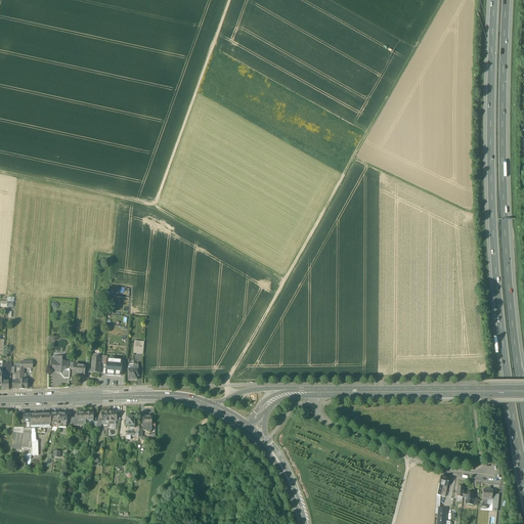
[(7,301),(1,301),(1,308),(14,308),(14,297),(7,297),(7,301)]
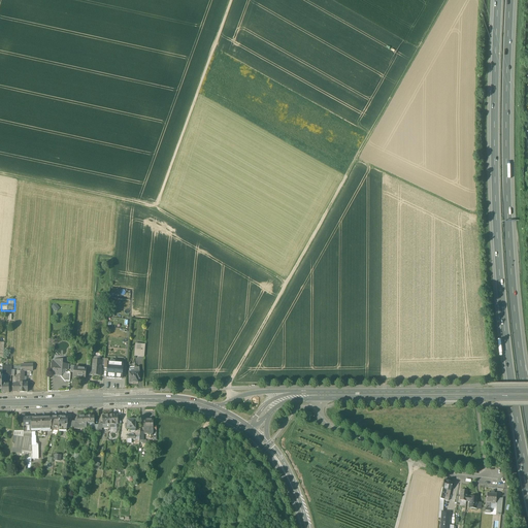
[(56,303),(52,307),(56,312),(60,308),(56,303)]
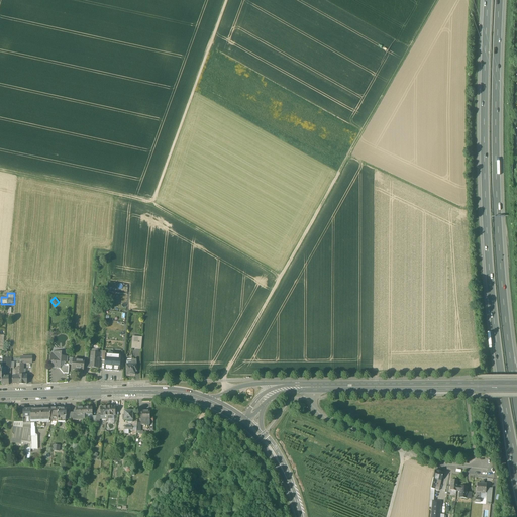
[(142,349),(142,336),(132,336),(132,348),(142,349)]
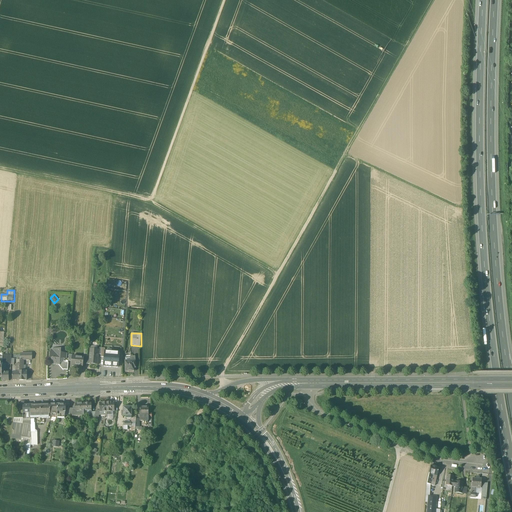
[(59,349),(54,349),(53,352),(52,352),(51,353),(51,357),(50,357),(50,359),(52,360),(51,364),(56,364),(58,363),(59,364),(60,364),(64,361),(64,359),(65,359),(66,354),(61,353),(61,351),(59,349)]
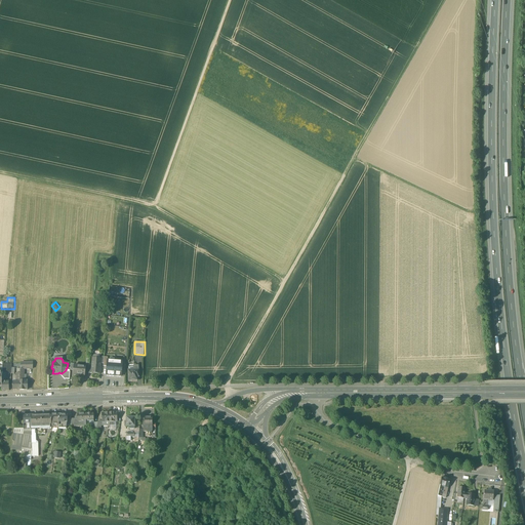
[(101,358),(92,358),(91,367),(91,371),(99,372),(101,363),(101,358)]
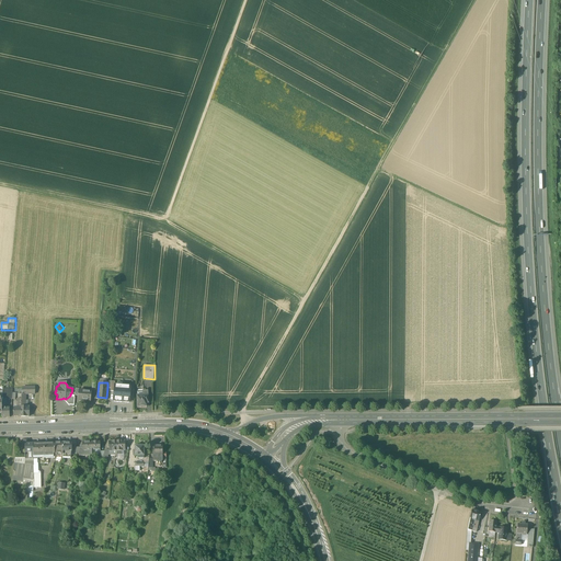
[(113,402),(129,403),(130,387),(115,386),(114,391),(113,402)]
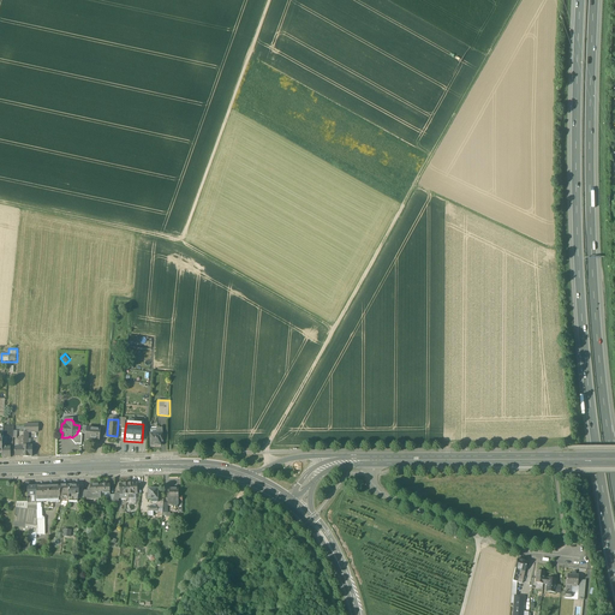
[(3,429),(3,437),(7,437),(7,431),(13,431),(13,428),(4,427),(3,429)]
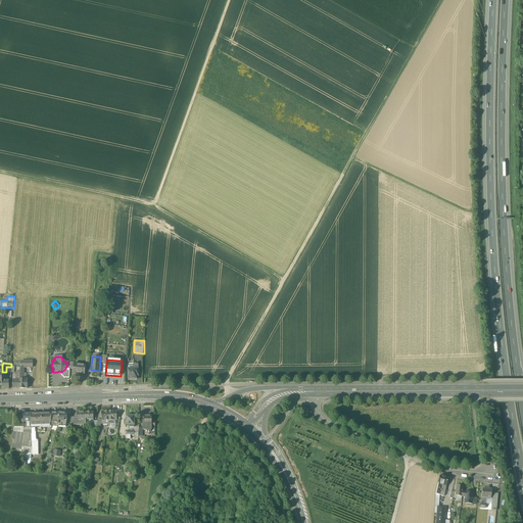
[(73,364),(73,369),(72,373),(84,374),(85,370),(85,365),(73,364)]
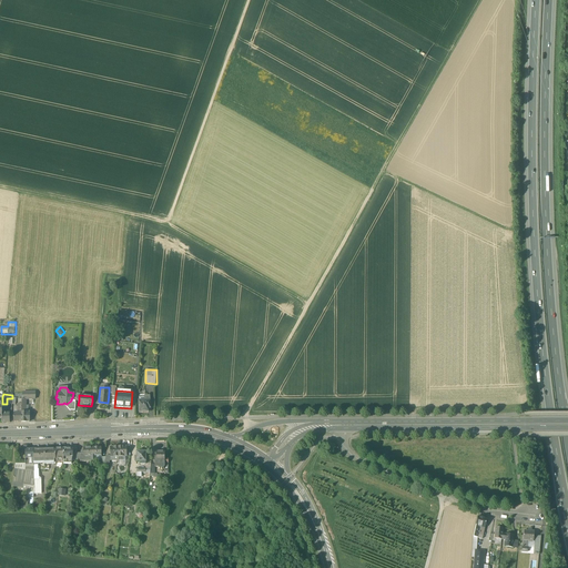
[(72,402),(71,401),(67,404),(66,404),(64,405),(70,411),(71,411),(75,411),(75,403),(72,402)]
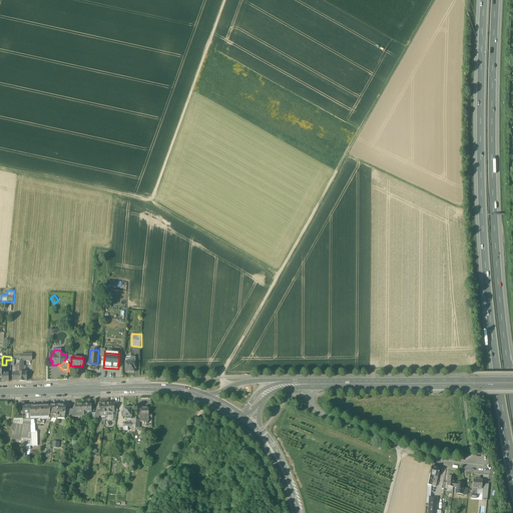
[(131,362),(125,363),(125,373),(132,373),(133,373),(134,373),(134,372),(134,371),(134,370),(135,370),(135,362),(131,362)]
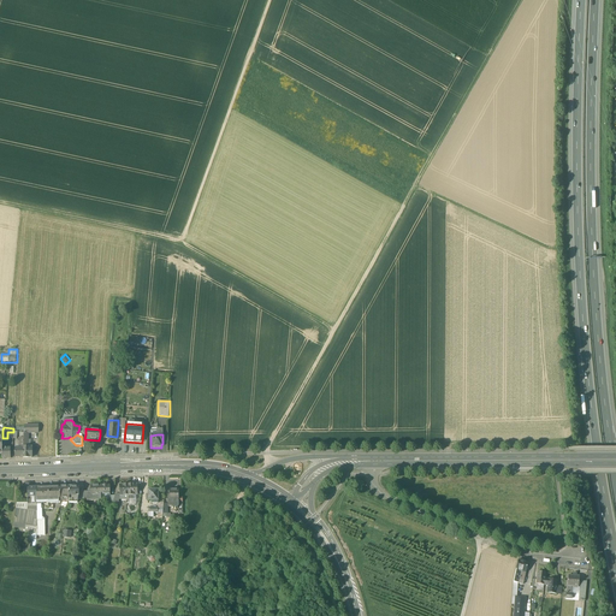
[(78,486),(69,486),(69,501),(69,502),(69,503),(77,503),(78,501),(78,497),(78,487),(78,486)]
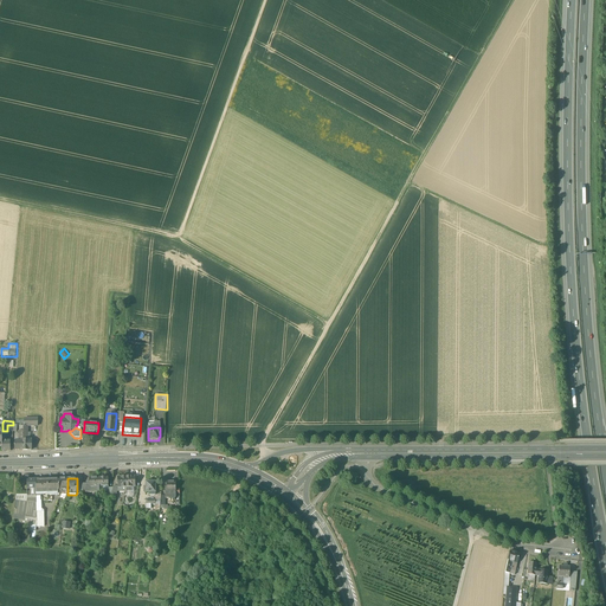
[(47,479),(36,479),(36,489),(36,494),(49,494),(47,479)]
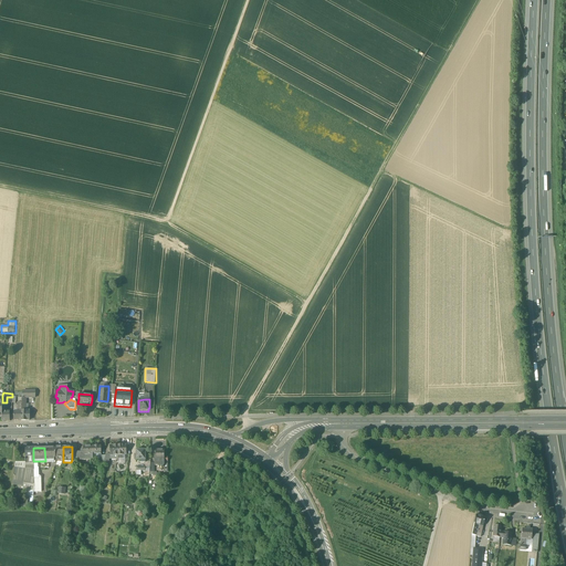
[(55,448),(44,448),(45,461),(55,461),(55,448)]
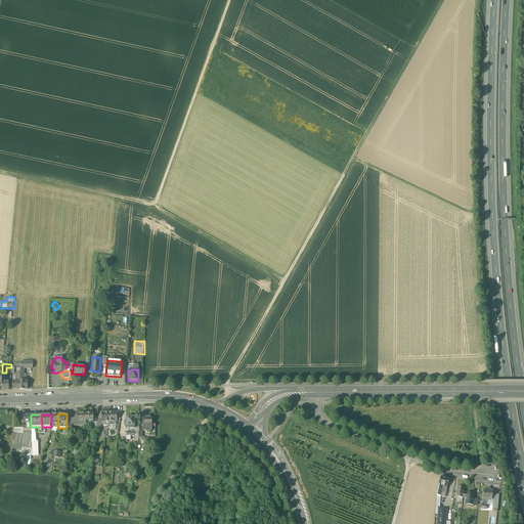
[(134,417),(126,417),(126,422),(124,422),(124,425),(126,426),(126,427),(129,427),(129,428),(130,429),(134,429),(134,426),(134,417)]
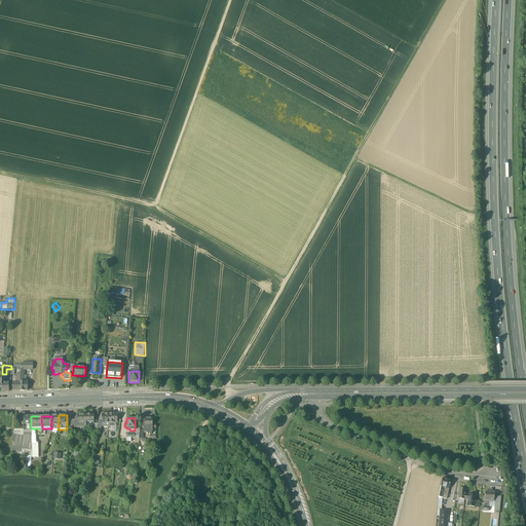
[(152,418),(145,418),(145,426),(144,426),(144,433),(153,433),(156,433),(156,425),(153,425),(152,418)]
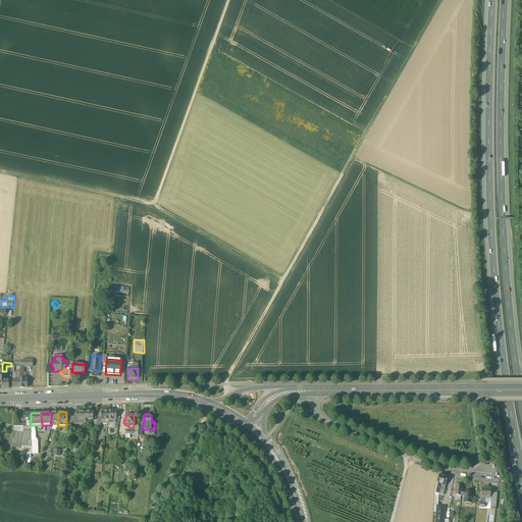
[(23,432),(15,431),(14,439),(12,439),(11,444),(32,447),(32,441),(32,433),(23,432)]
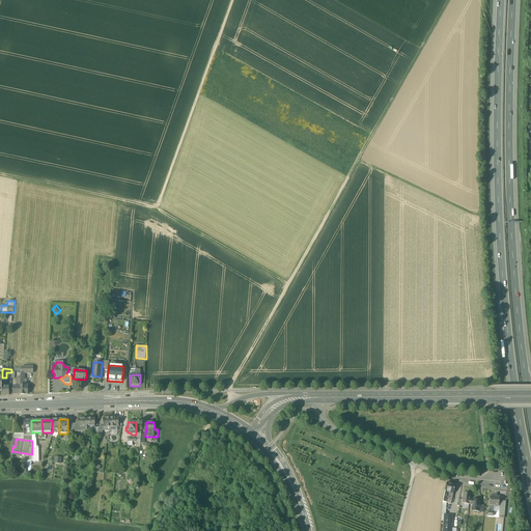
[(455,485),(447,483),(445,493),(448,494),(452,495),(453,495),(455,485)]
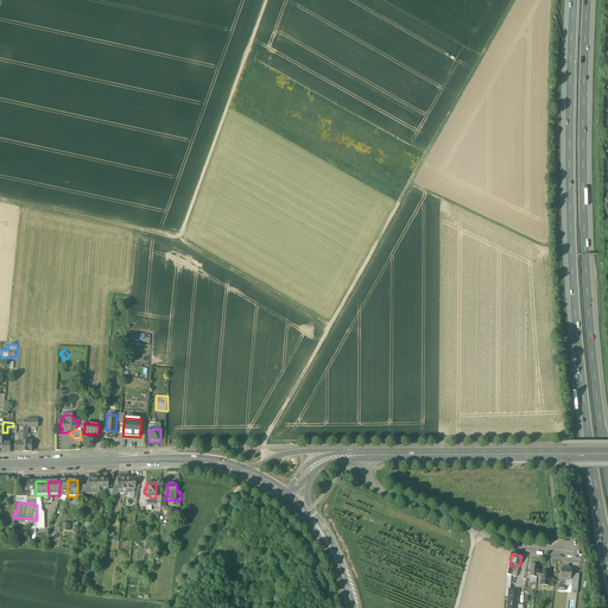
[(572,569),(561,568),(559,578),(565,580),(567,581),(569,581),(570,580),(571,580),(572,569)]
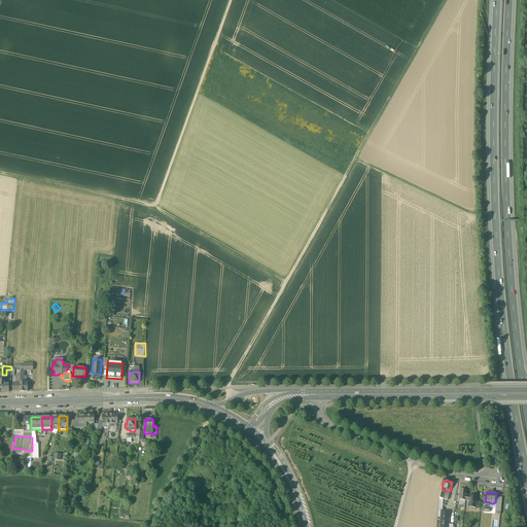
[(477,497),(468,496),(468,500),(469,501),(468,504),(471,504),(471,507),(477,508),(478,504),(476,503),(477,497)]
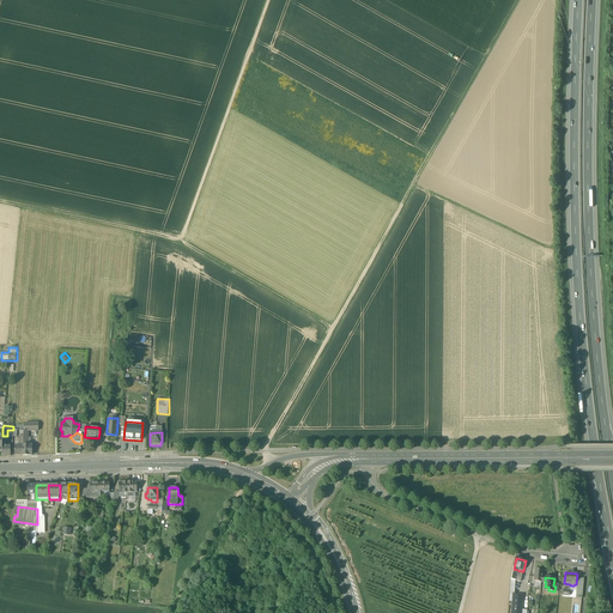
[(514,595),(513,595),(511,612),(521,612),(522,611),(523,595),(514,595)]
